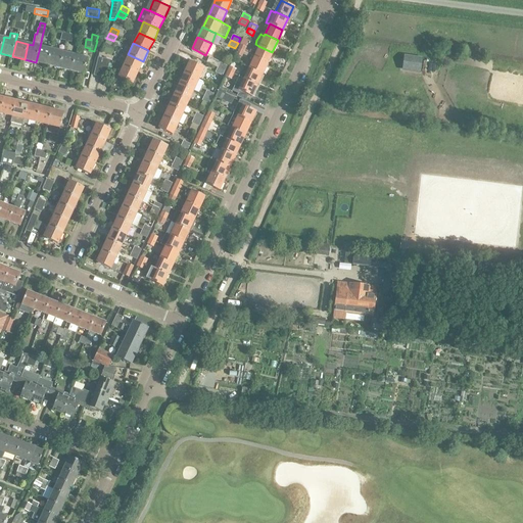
[(240,44),(237,49),(244,52),(246,47),(240,44)]
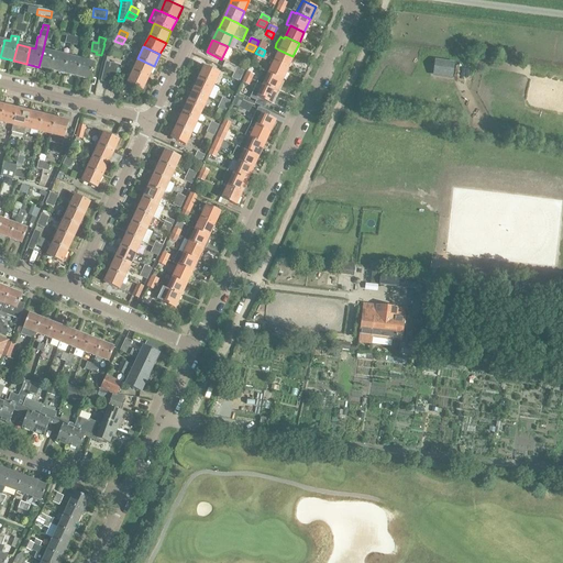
[(268,59),(273,62),(287,68),(293,56),(278,50),(276,55),(272,53),(268,59)]
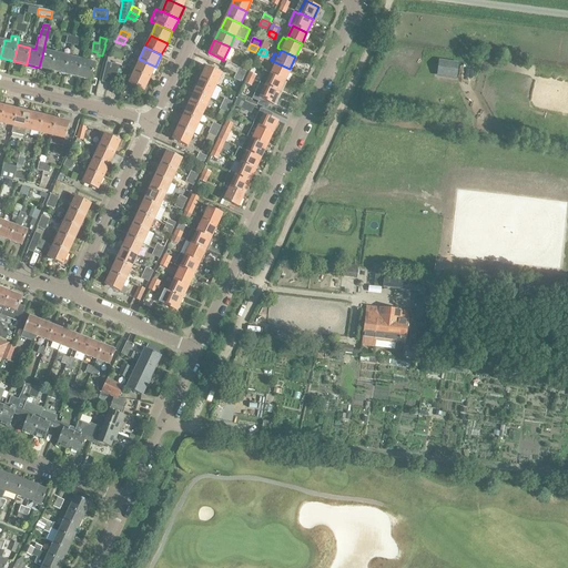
[(43,51),(39,68),(52,71),(57,54),(56,54),(43,51)]
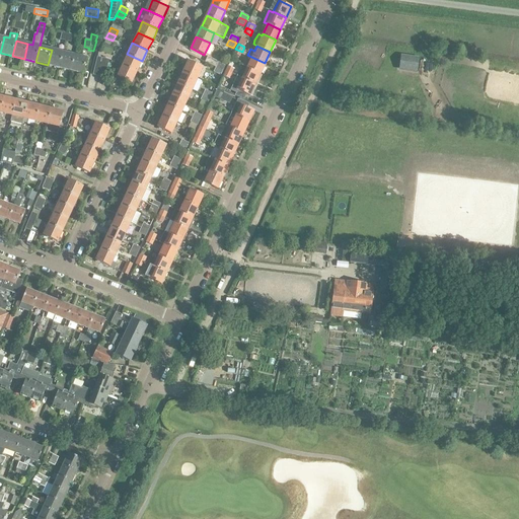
[(52,50),(48,65),(60,68),(63,53),(59,52),(59,50),(51,48),(51,50),(52,50)]
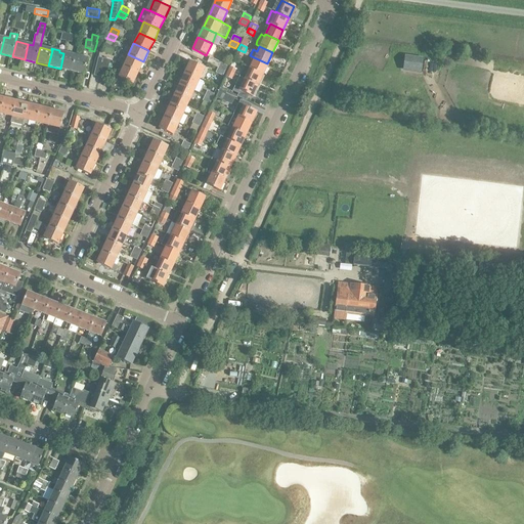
[(237,49),(235,54),(242,57),(245,52),(237,49)]
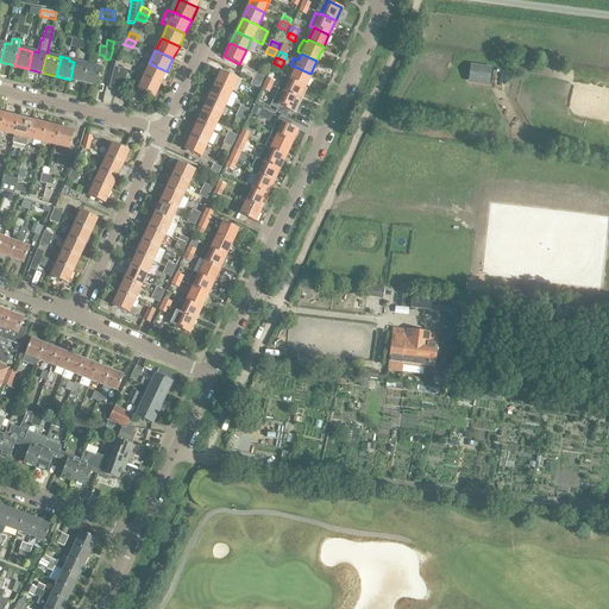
[(74,62),(70,80),(83,83),(88,66),(74,62)]
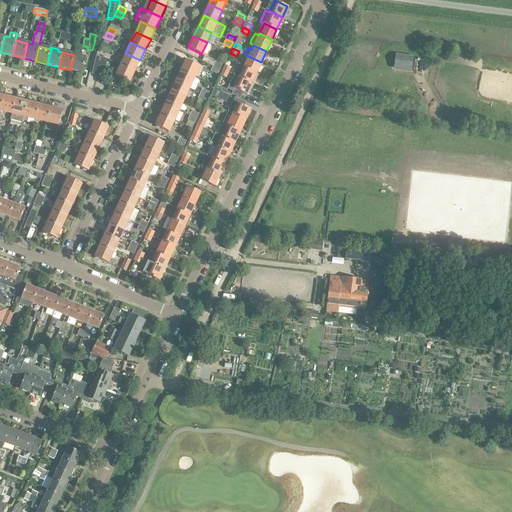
[(79,56),(74,55),(70,70),(82,72),(87,54),(80,52),(79,56)]
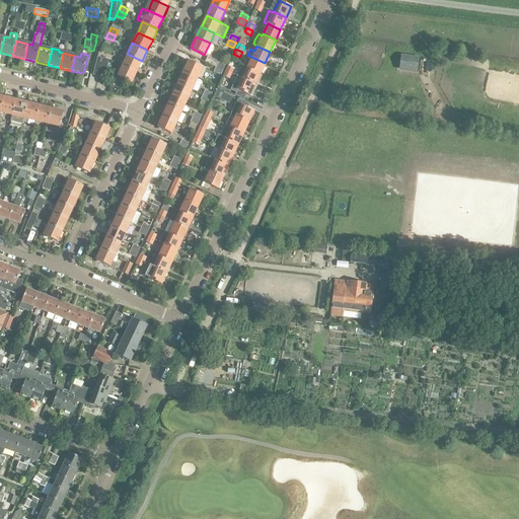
[(122,65),(137,72),(142,61),(127,54),(122,65)]
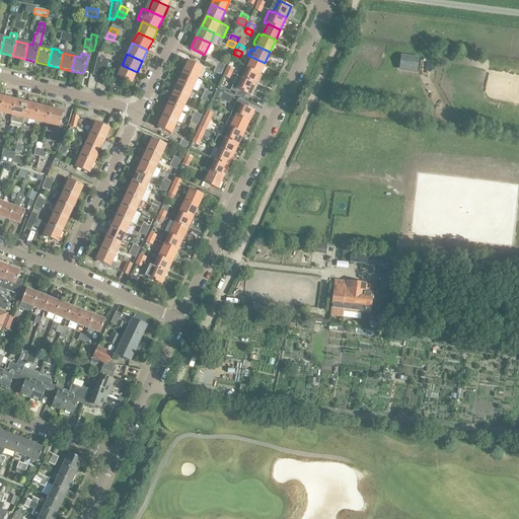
[(401,55),(398,70),(418,72),(420,58),(401,55)]
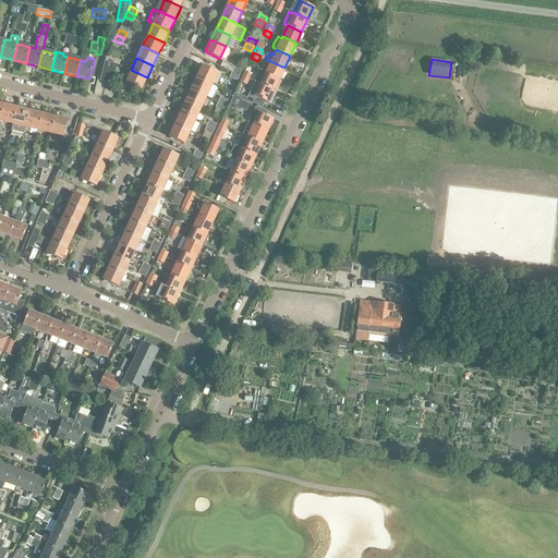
[(117,64),(105,61),(100,81),(112,84),(117,64)]
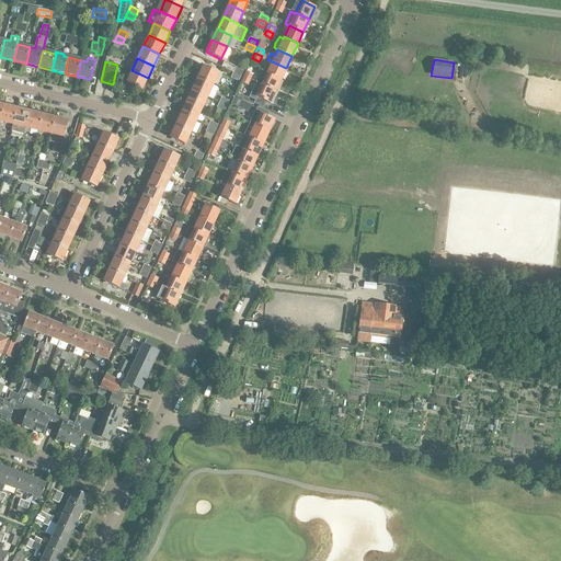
[(225,61),(221,67),(229,71),(233,73),(241,77),(243,71),(236,68),(237,67),(225,61)]
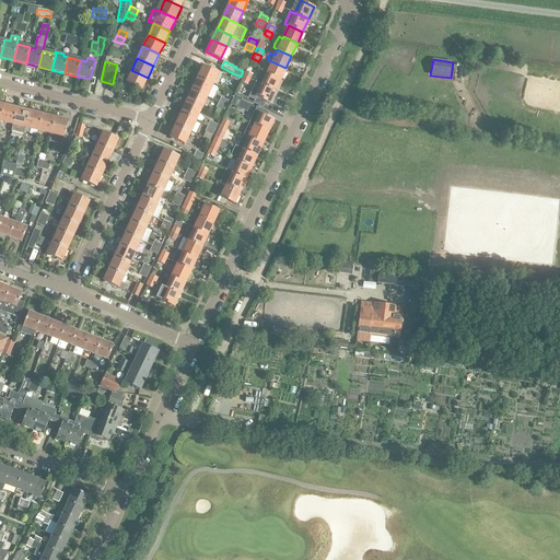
[(267,72),(280,79),(286,68),(271,61),(267,72)]
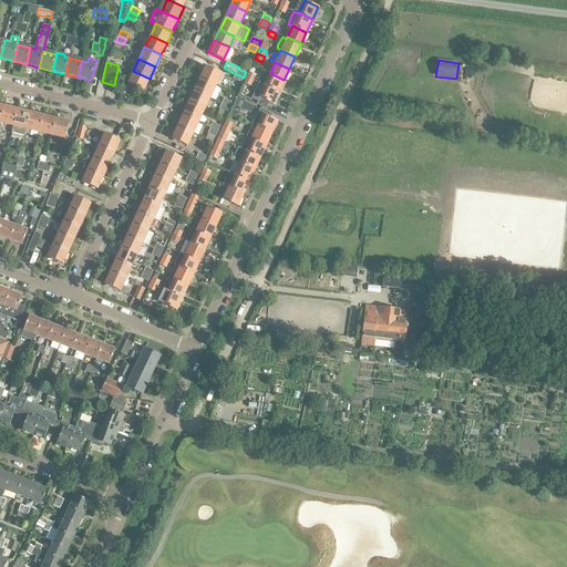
[(200,79),(215,85),(220,73),(206,66),(200,79)]
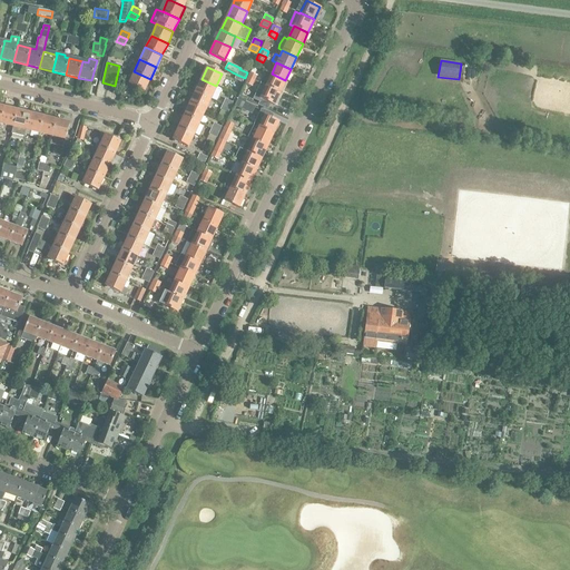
[(134,71),(128,85),(145,92),(150,79),(134,71)]
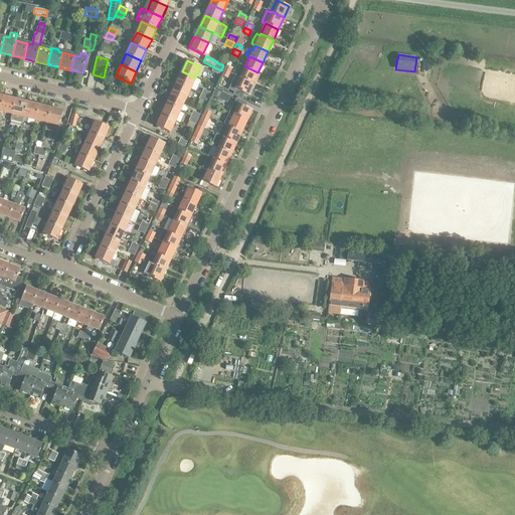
[(239,77),(252,83),(258,72),(245,66),(239,77)]
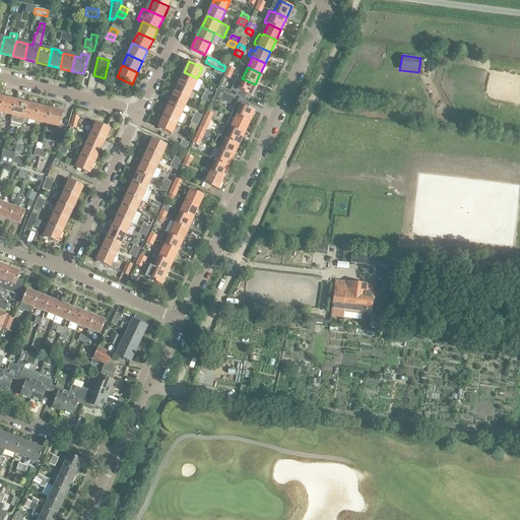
[(214,70),(213,72),(221,76),(223,71),(216,68),(214,70)]
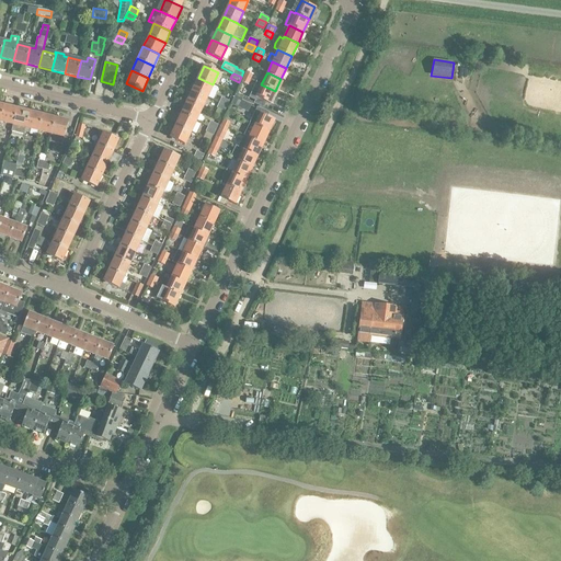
[(243,77),(241,82),(248,86),(251,80),(243,77)]
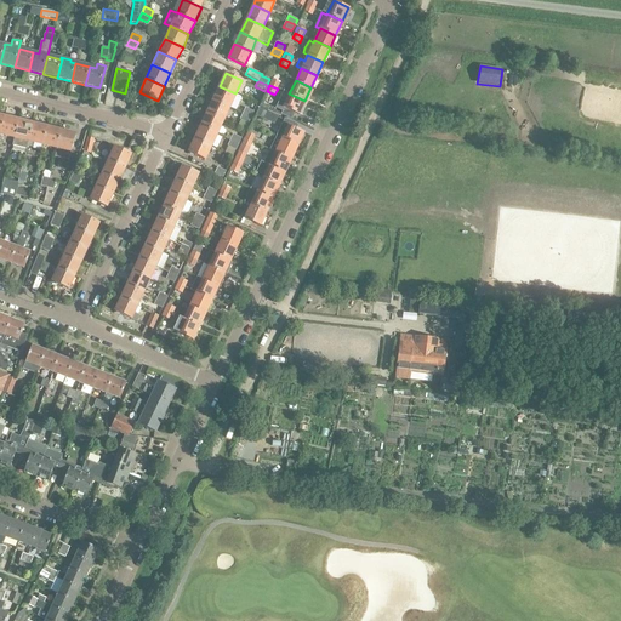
[(220,86),(214,100),(229,107),(235,93),(220,86)]
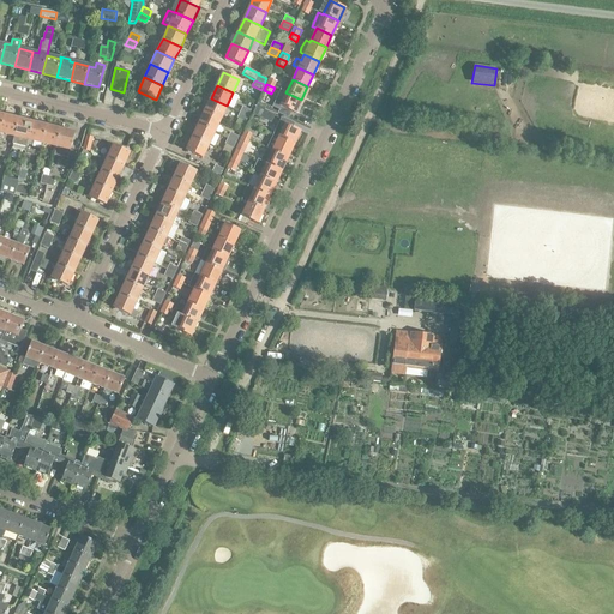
[(281,90),(275,103),(295,113),(295,112),(298,113),(301,106),(299,104),(301,100),(286,92),(281,90)]
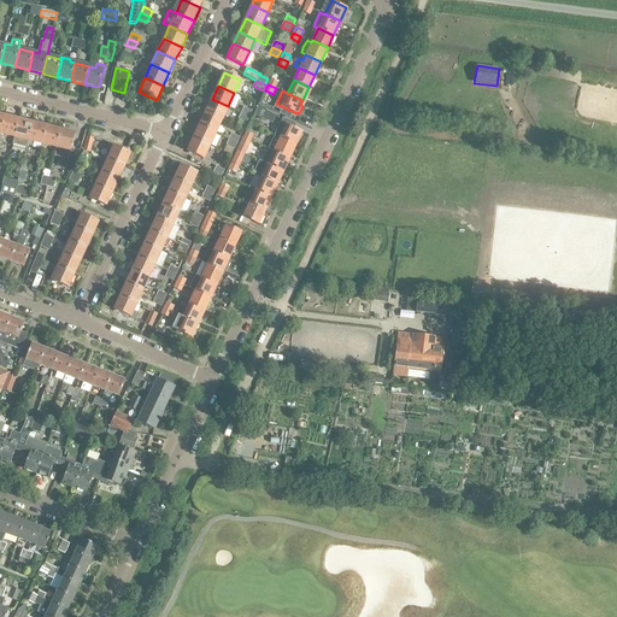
[(221,119),(228,106),(212,99),(205,112),(221,119)]
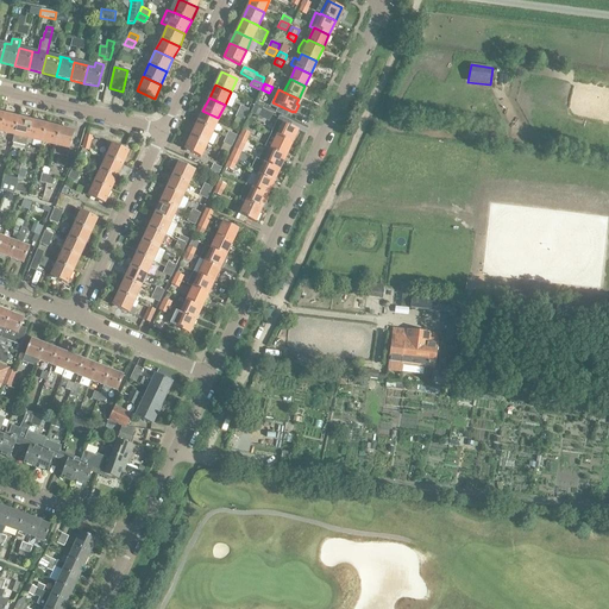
[(256,104),(251,114),(269,123),(272,114),(262,110),(263,107),(256,104)]
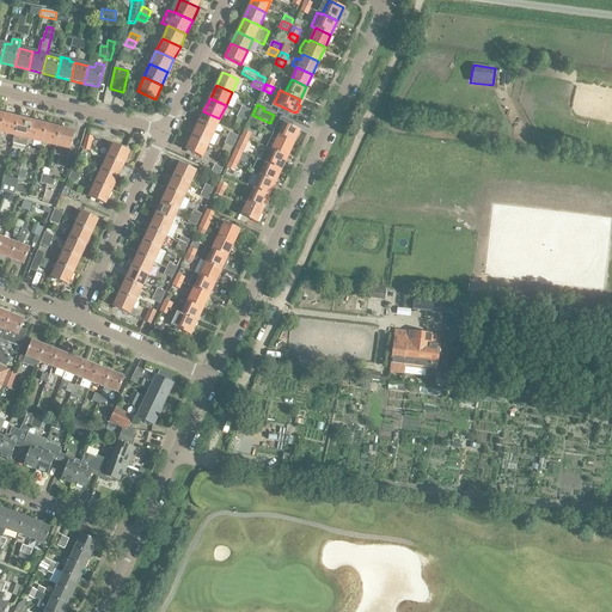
[(242,106),(239,112),(248,116),(250,110),(242,106)]
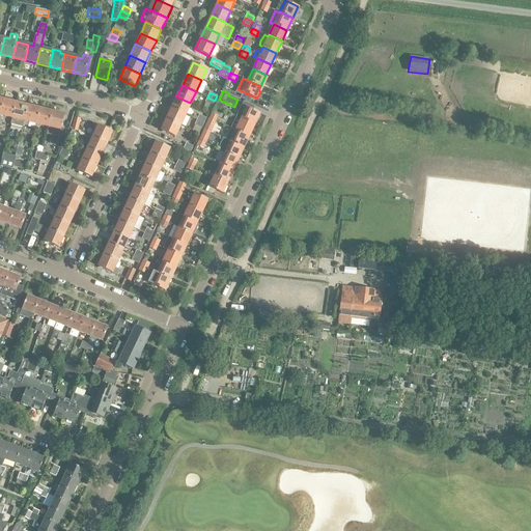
[(176,96),(171,108),(185,114),(190,103),(176,96)]
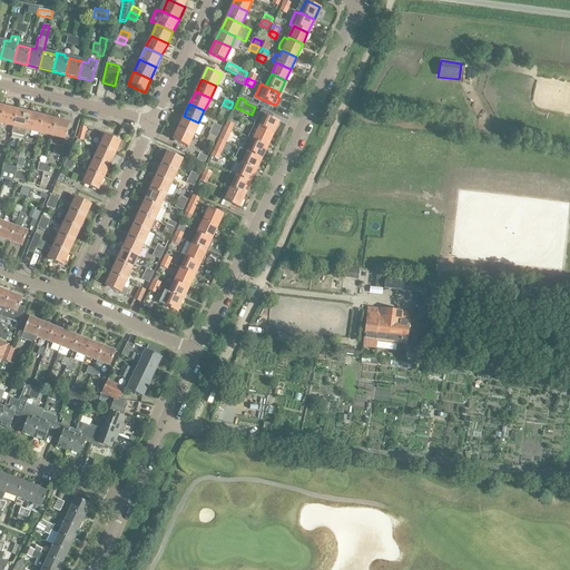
[(223,105),(220,110),(228,114),(231,108),(223,105)]
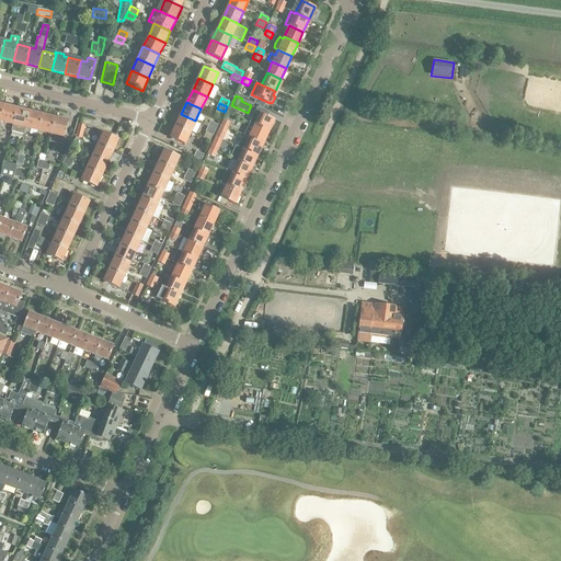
[(0,121),(12,125),(16,109),(3,106),(0,121)]
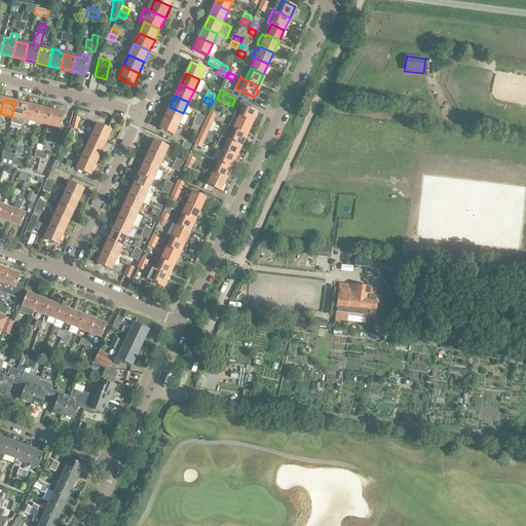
[(241,101),(233,116),(251,124),(257,113),(250,110),(252,106),(241,101)]
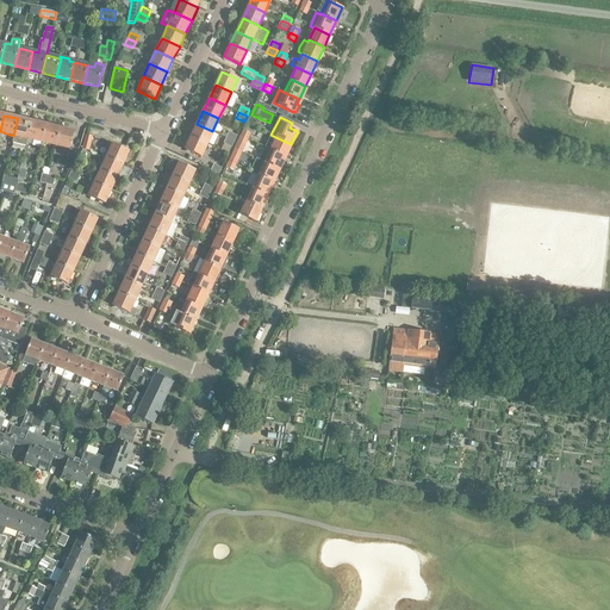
[(12,143),(26,147),(29,139),(27,139),(32,122),(18,118),(13,136),(12,143)]
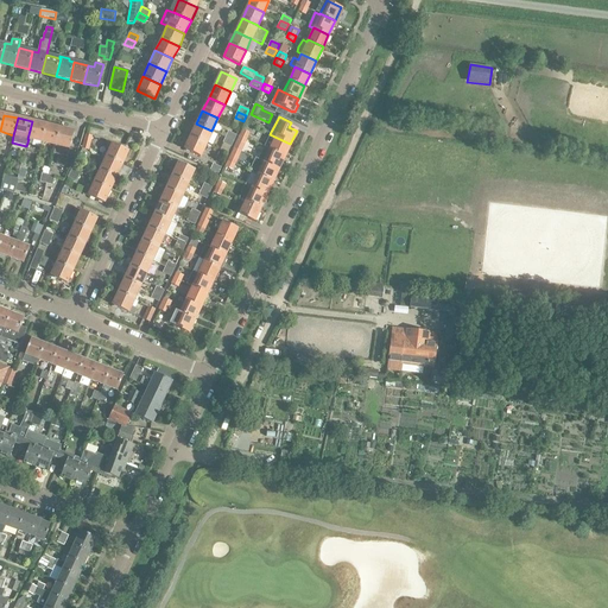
[(32,121),(27,139),(29,139),(42,141),(45,125),(32,121)]
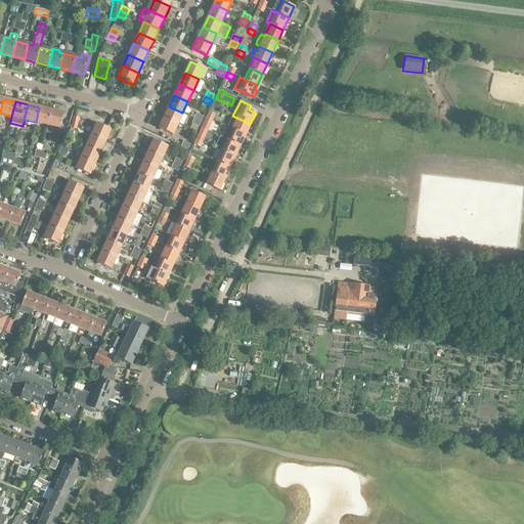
[(169,106),(164,118),(177,124),(182,113),(169,106)]
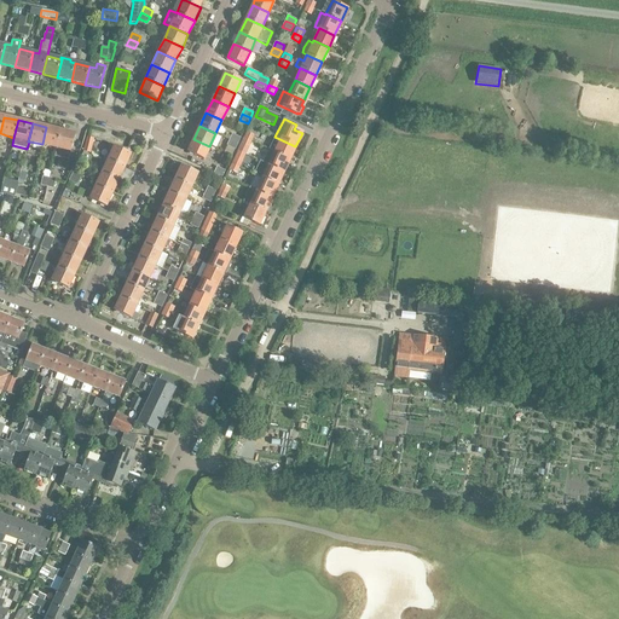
[(42,144),(56,148),(61,131),(46,127),(42,144)]
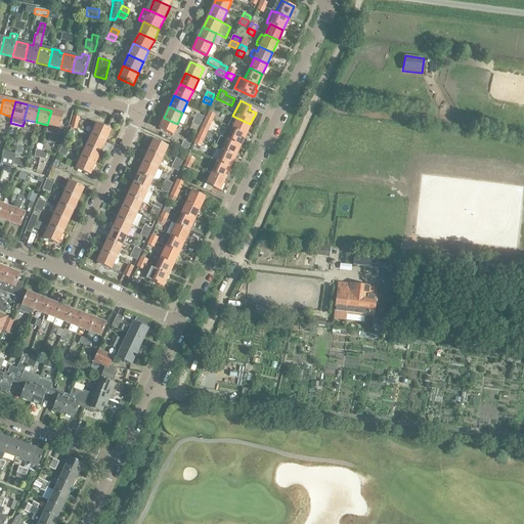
[(63,114),(51,111),(47,125),(59,128),(63,114)]
